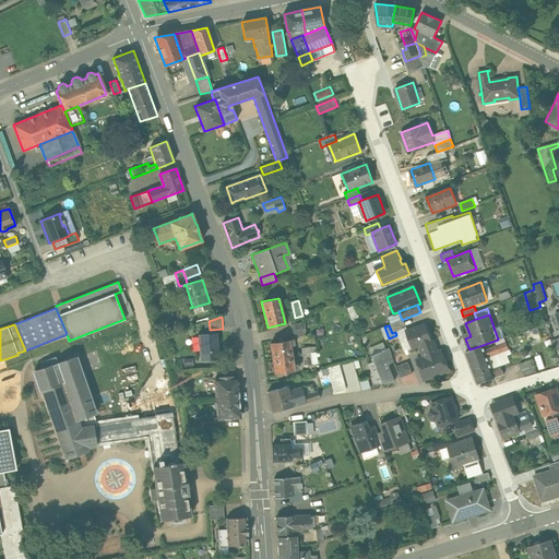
[(427,328),(418,331),(417,328),(406,332),(413,348),(420,345),(431,341),(427,328)]
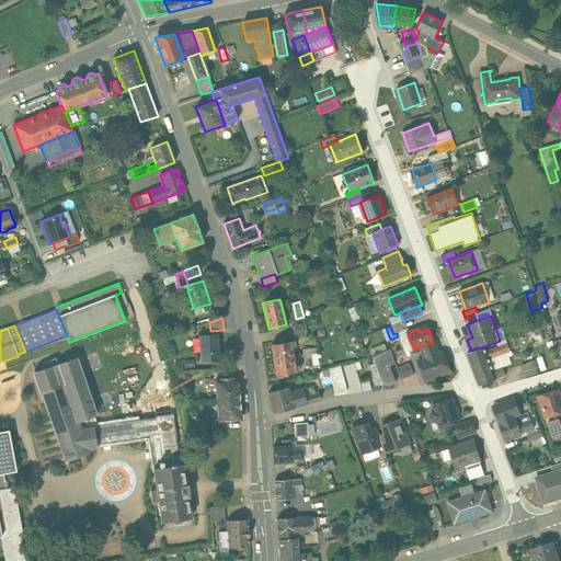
[(217,334),(199,335),(202,362),(219,361),(217,334)]
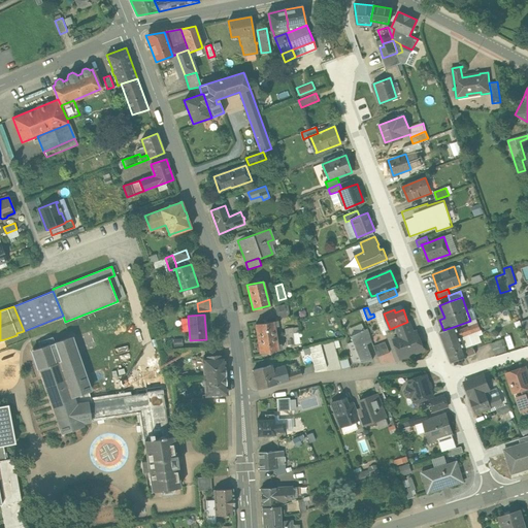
[(273,321),(256,324),(258,338),(275,335),(274,326),(273,321)]
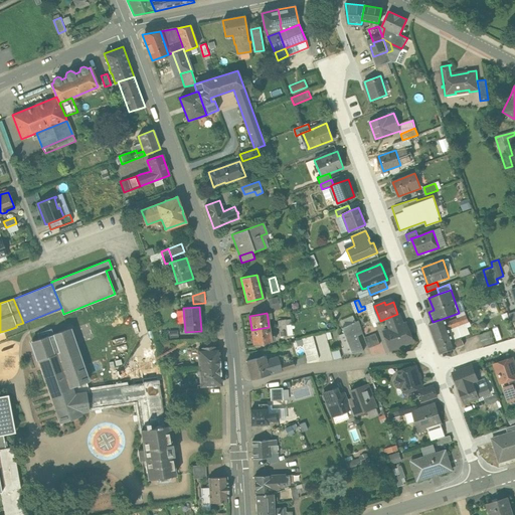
[(397,314),(387,318),(389,324),(400,319),(398,314),(397,314)]
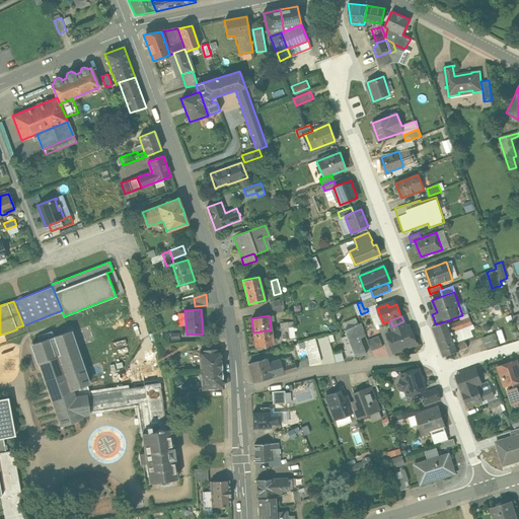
[(356,317),(342,321),(344,326),(357,322),(356,317)]
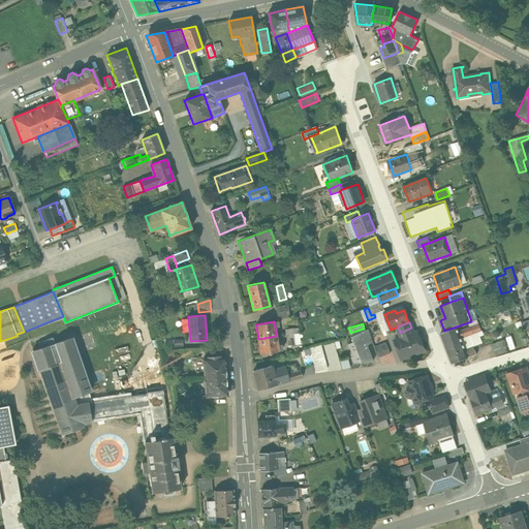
[(460,333),(465,347),(481,341),(479,335),(483,334),(479,325),(460,333)]
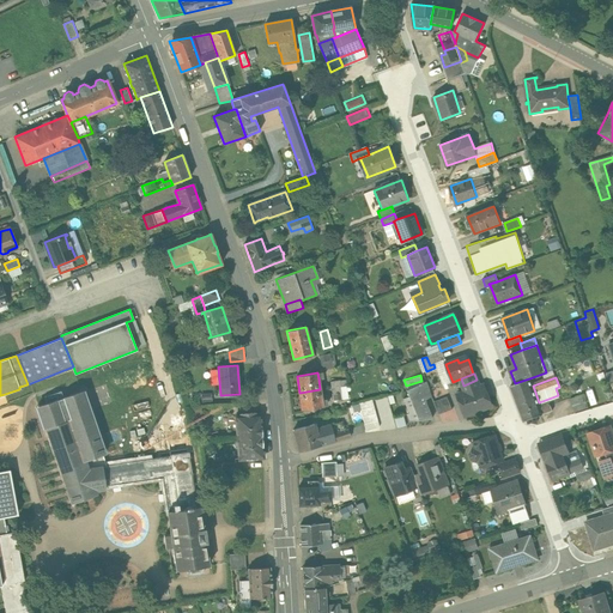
[(347,398),(346,378),(331,380),(332,399),(347,398)]
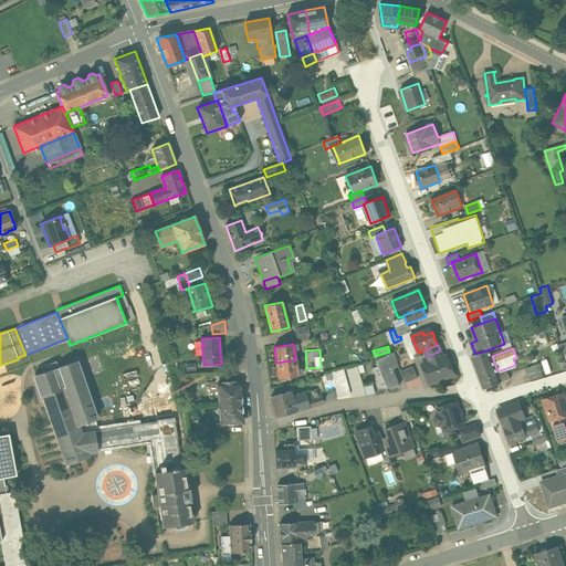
[(478,371),(494,366),(489,349),(475,354),(472,355),(478,371)]
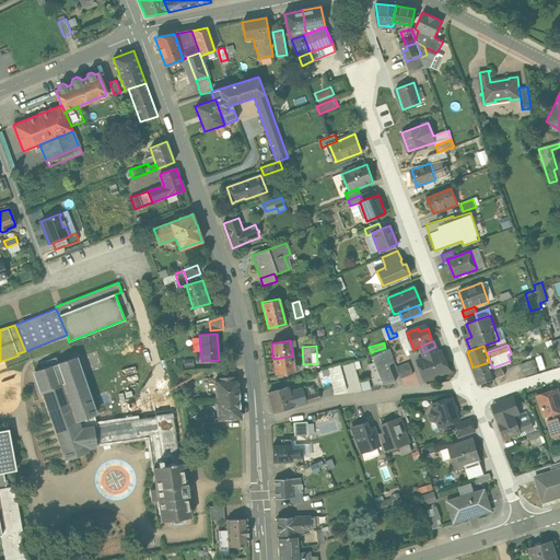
[(435,347),(423,352),(426,358),(438,353),(435,347)]
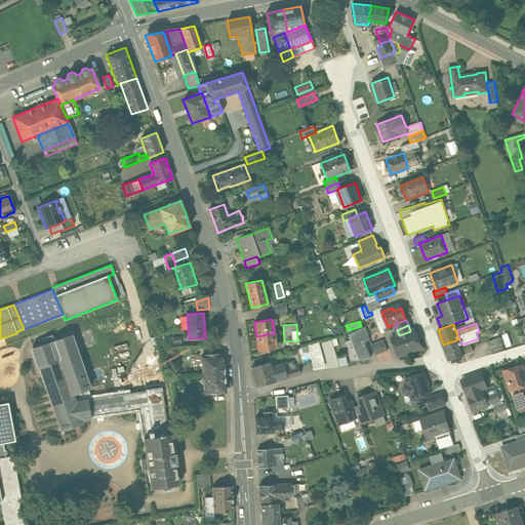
[(365,327),(359,329),(364,341),(370,339),(365,327)]
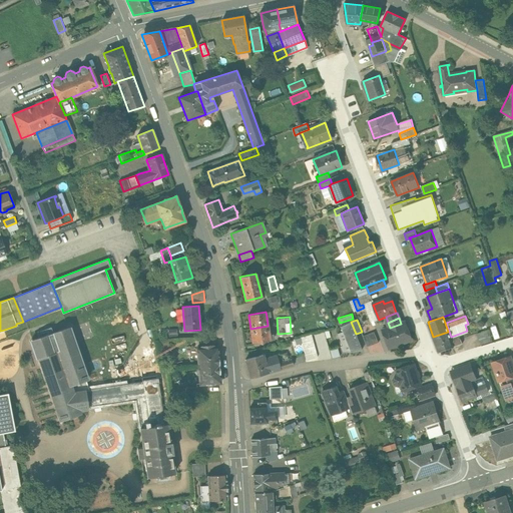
[(351,322),(340,327),(342,332),(338,334),(342,346),(341,346),(343,352),(362,350),(356,334),(351,322)]
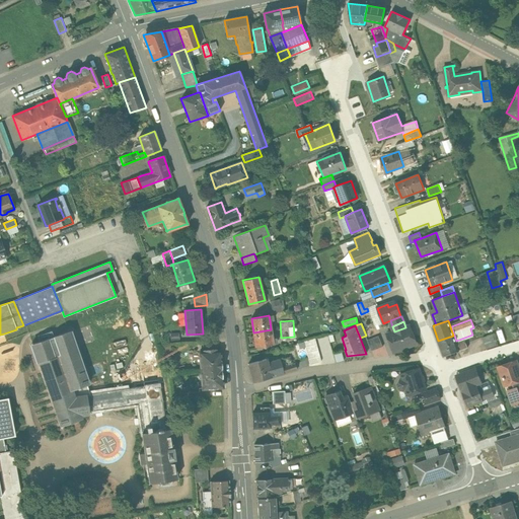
[(394,331),(387,335),(394,352),(394,351),(416,344),(410,326),(405,327),(394,331)]
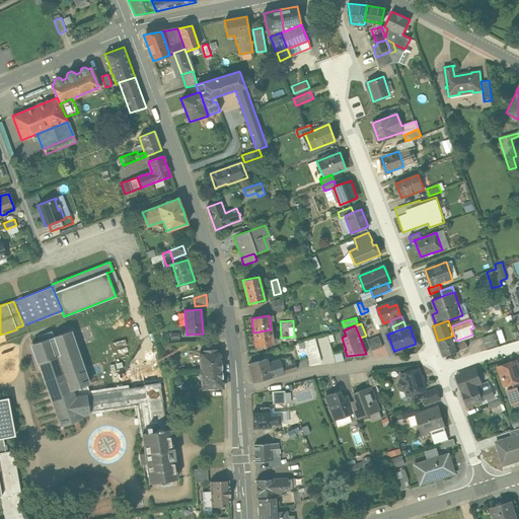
[(271,329),(253,332),(255,347),(273,344),(273,339),(271,329)]
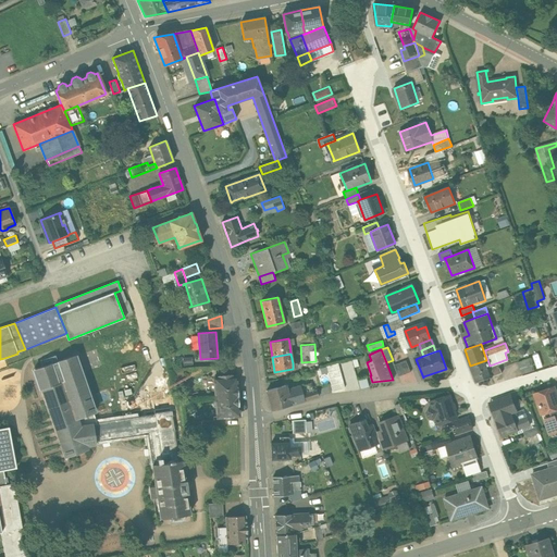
[(74,356),(58,361),(52,363),(35,369),(41,388),(42,388),(66,457),(88,449),(86,446),(96,444),(94,433),(100,432),(99,423),(97,423),(94,412),(74,356)]
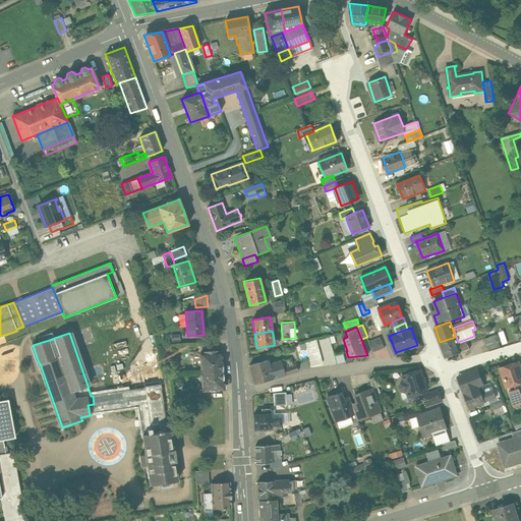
[(497,335),(485,339),(488,350),(501,347),(497,335)]
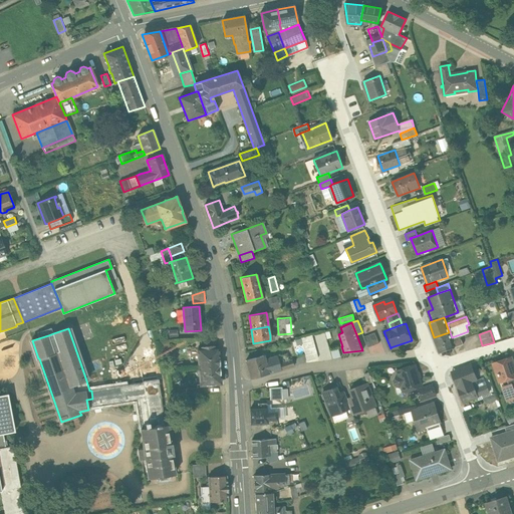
[(325,332),(298,339),(303,358),(330,350),(325,332)]
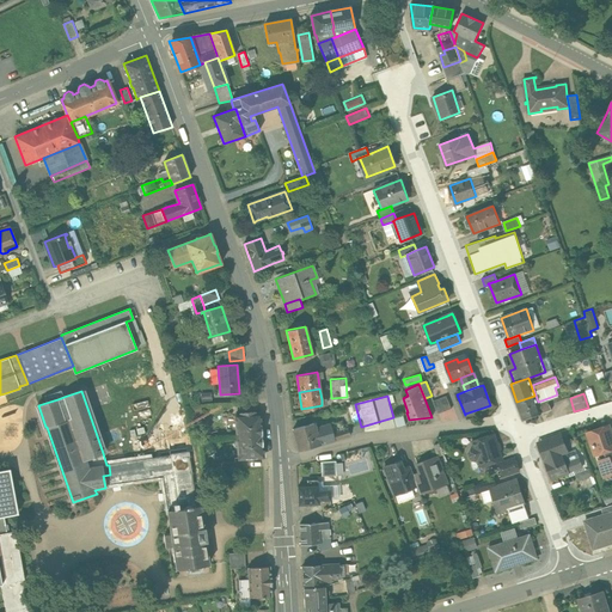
[(447,396),(434,401),(439,414),(452,409),(447,396)]
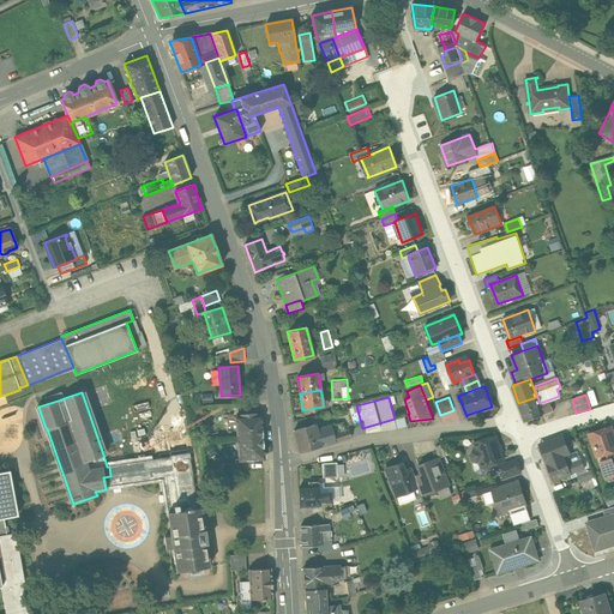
[(536,397),(518,403),(525,421),(553,411),(549,402),(540,405),(536,397)]
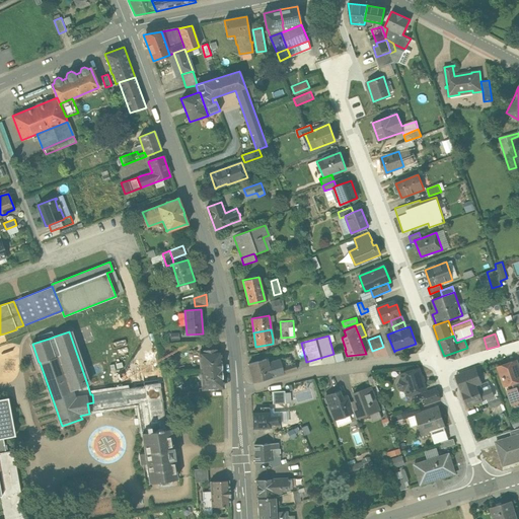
[(216,350),(204,351),(204,352),(200,352),(201,371),(222,369),(221,358),(222,358),(221,353),(221,351),(217,351),(216,350)]
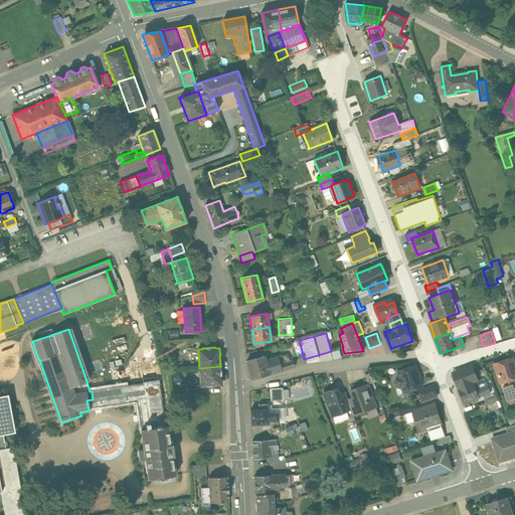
[(332,357),(340,356),(339,349),(331,350),(332,357)]
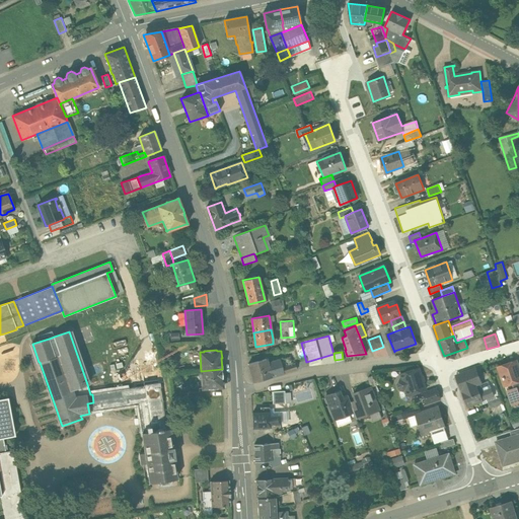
[(266,359),(248,364),(253,381),(271,377),(267,363),(266,359)]
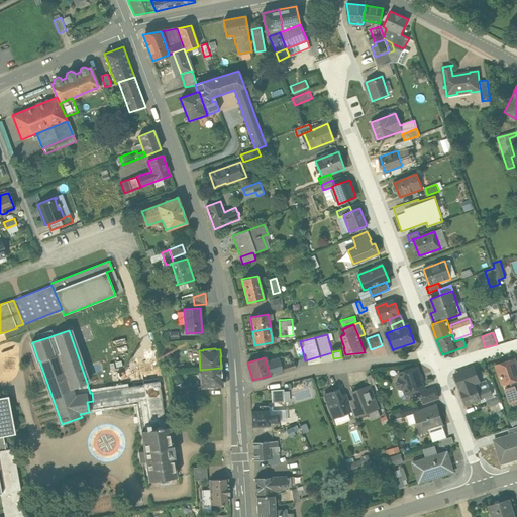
[(279,357),(266,362),(270,376),(283,373),(279,357)]
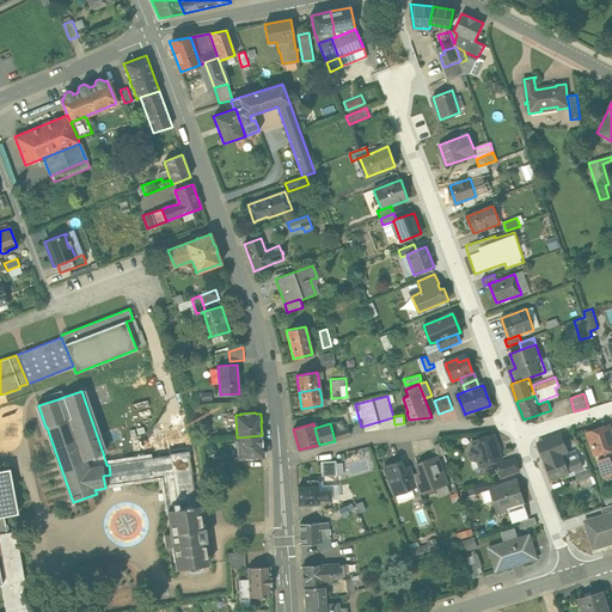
[(611,436),(609,426),(588,433),(597,454),(604,452),(611,448),(611,436)]
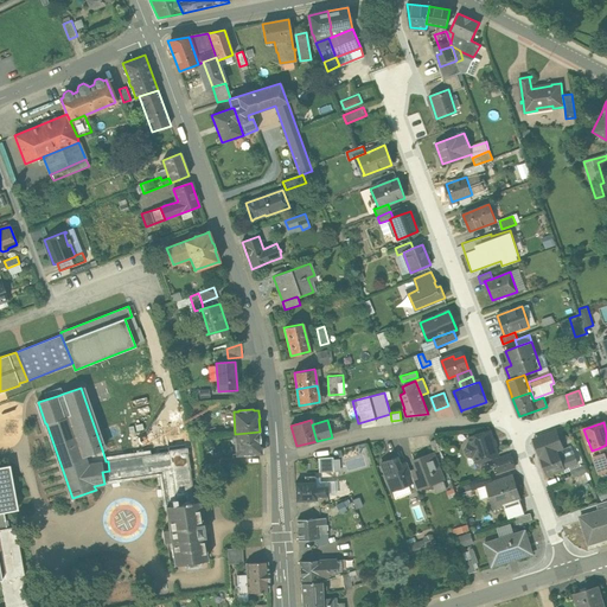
[(116,427),(107,429),(109,438),(119,435),(116,427)]
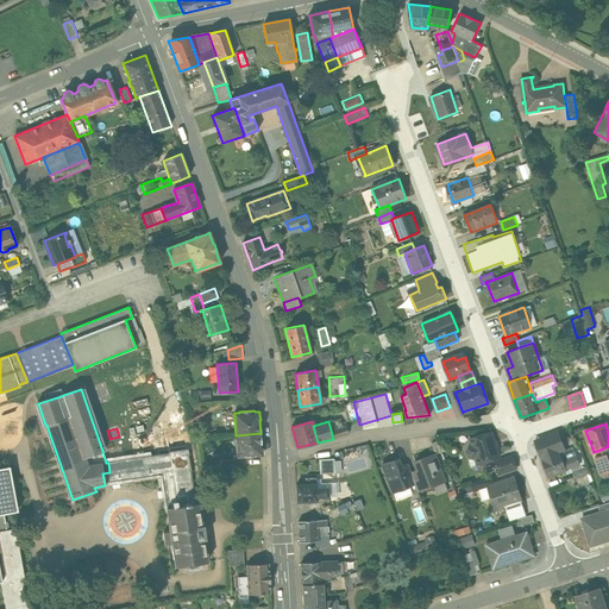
[(491,432),(471,439),(473,446),(470,447),(468,451),(469,456),(473,458),(477,457),(479,464),(481,464),(481,465),(484,466),(488,465),(490,462),(490,460),(500,457),(491,432)]
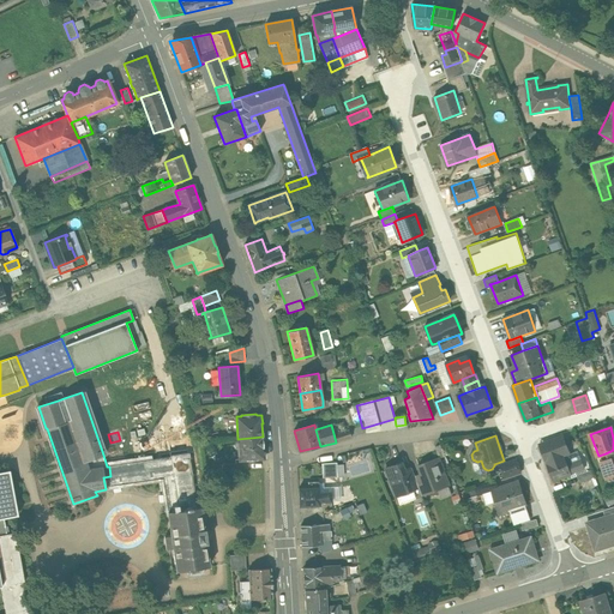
[(263,437),(238,439),(240,461),(246,459),(246,461),(258,459),(264,458),(264,456),(264,450),(263,450),(263,437)]
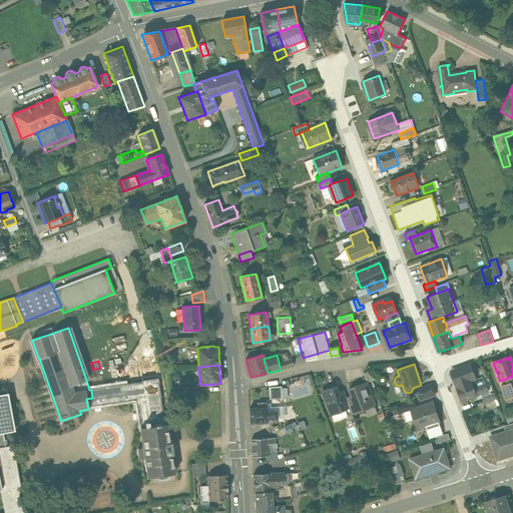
[(470,366),(452,372),(458,386),(456,387),(462,402),(477,396),(488,392),(483,377),(475,380),(473,375),(475,372),(473,368),(470,367),(470,366)]
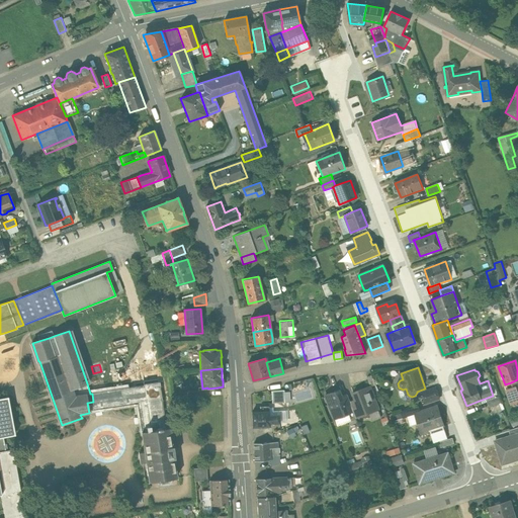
[(372,374),(367,376),(371,386),(376,384),(372,374)]
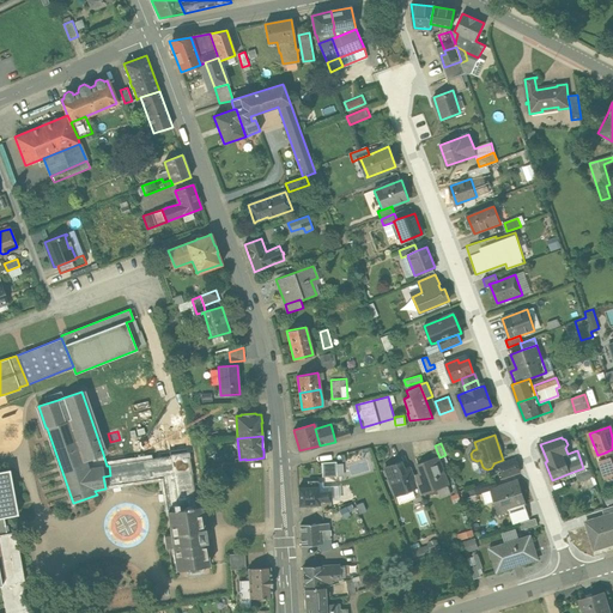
[(612,449),(605,453),(607,459),(600,462),(605,478),(612,474),(612,449)]
